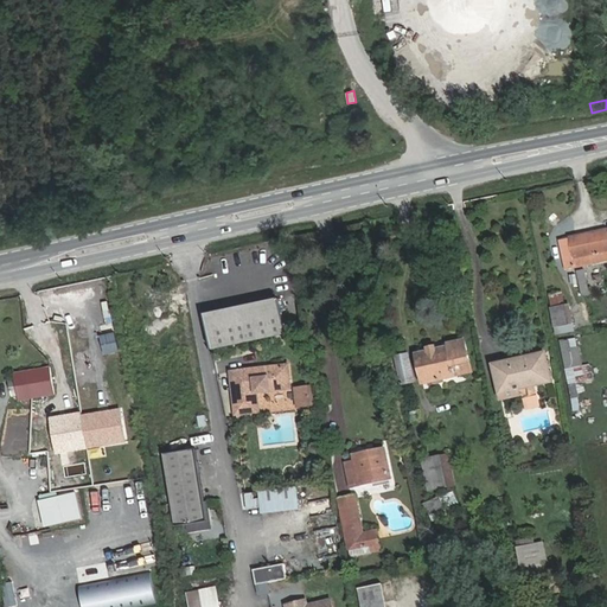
[(606,109),(592,113),(594,125),(606,121),(606,109)]
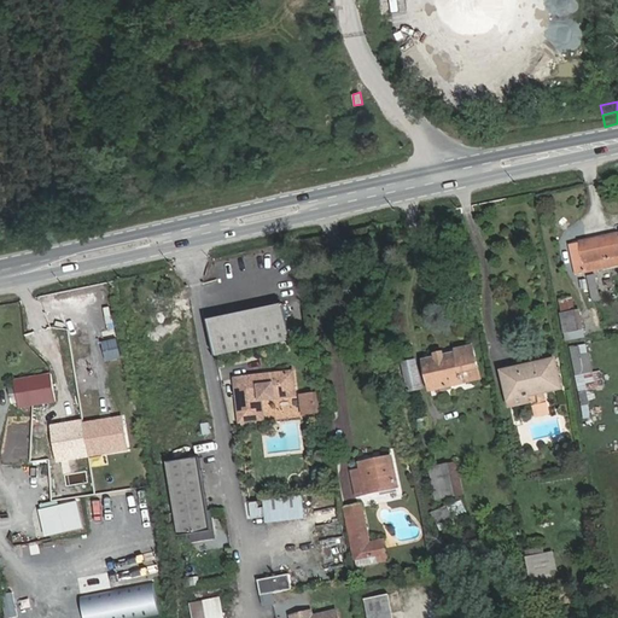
[(617,235),(572,244),(577,273),(604,268),(602,258),(617,255),(617,235)]
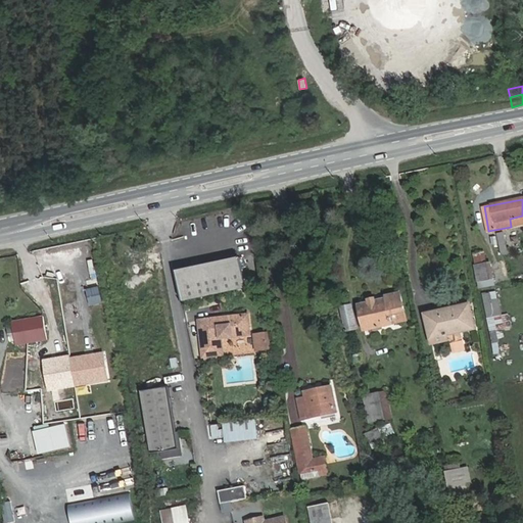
[(498,234),(501,253),(507,252),(504,233),(498,234)]
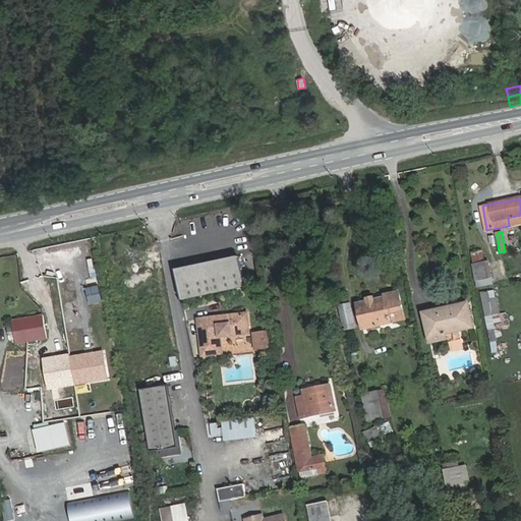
[(472,262),(484,262),(485,251),(472,251),(472,262)]
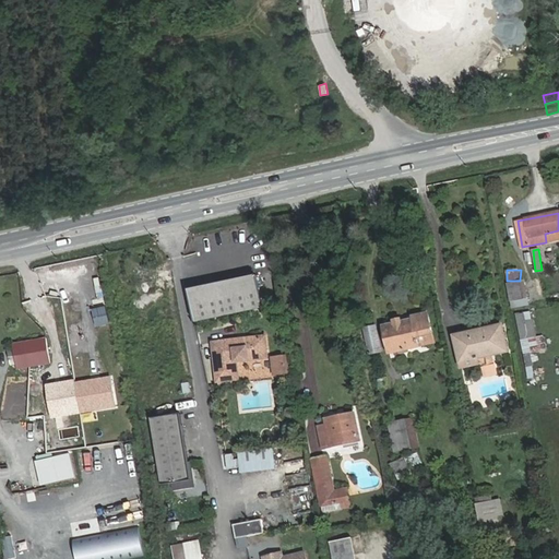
[(200,321),(266,308),(260,275),(193,288),(200,321)]
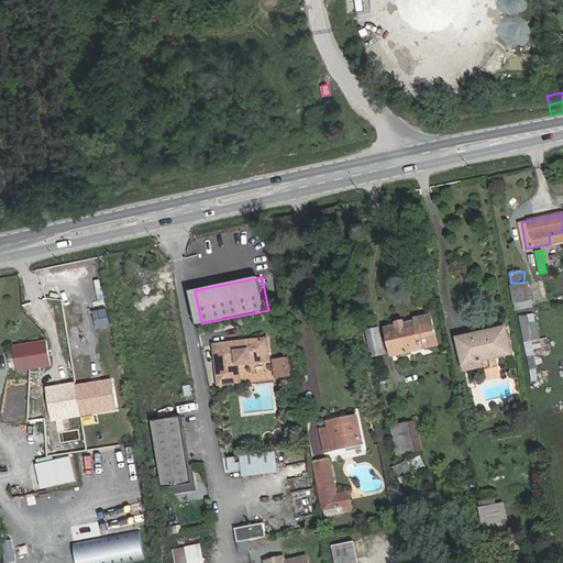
[(511,285),(515,310),(533,308),(530,282),(511,285)]
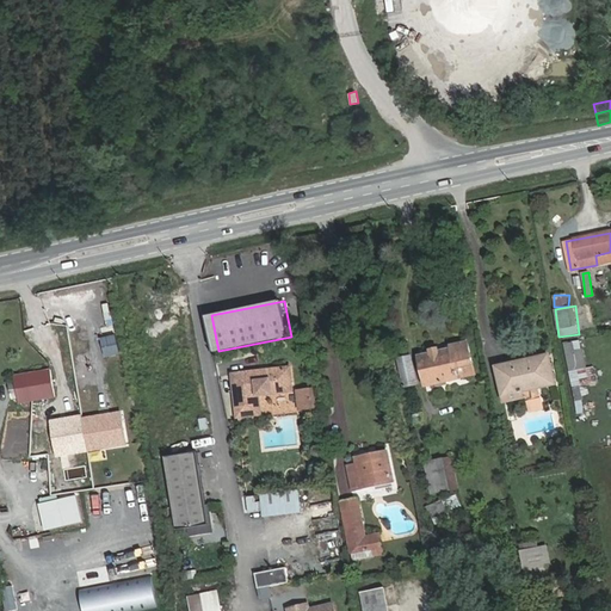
[(571,387),(597,383),(594,366),(586,368),(582,340),(566,343),(571,387)]
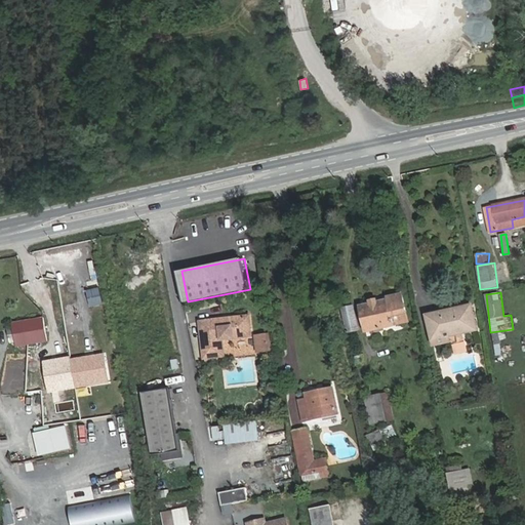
[(390,319),(405,317),(401,296),(386,299),(386,304),(376,305),(375,301),(368,303),(369,307),(359,309),(364,334),(373,332),(373,335),(381,333),(381,330),(392,328),(390,319)]
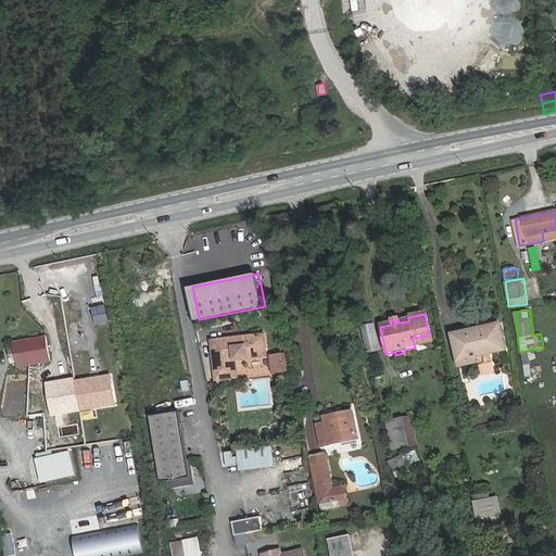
[(502,326),(477,331),(476,343),(462,345),(464,358),(459,359),(460,366),(485,362),(484,354),(506,350),(502,326)]
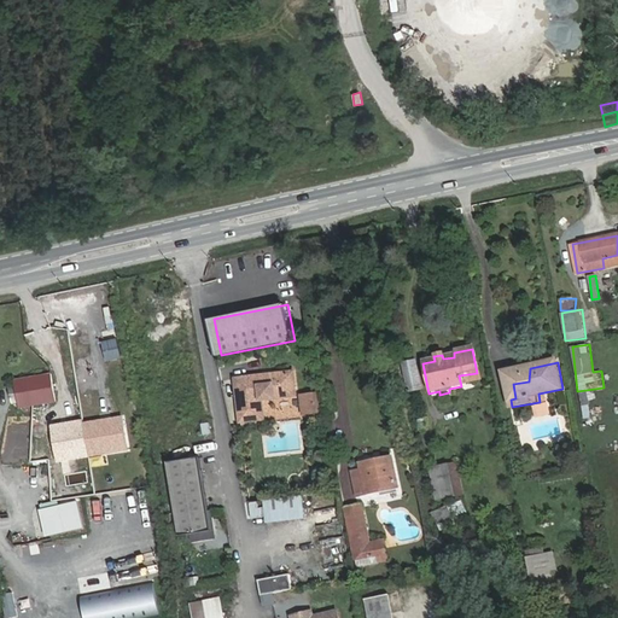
[(267,372),(266,369),(239,373),(245,419),(270,415),(267,394),(299,388),(297,365),(272,368),(273,371),(267,372)]
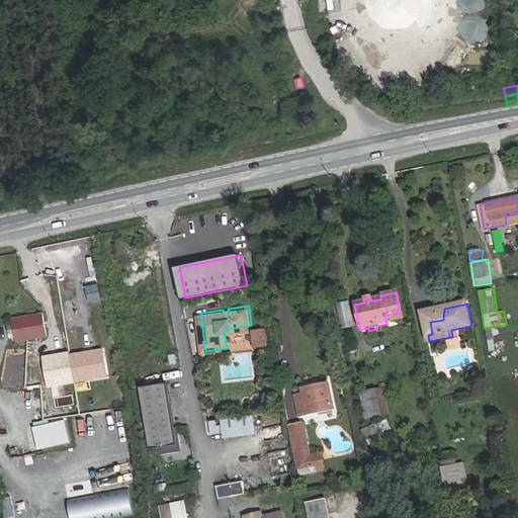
[(339,309),(343,332),(352,331),(348,307),(339,309)]
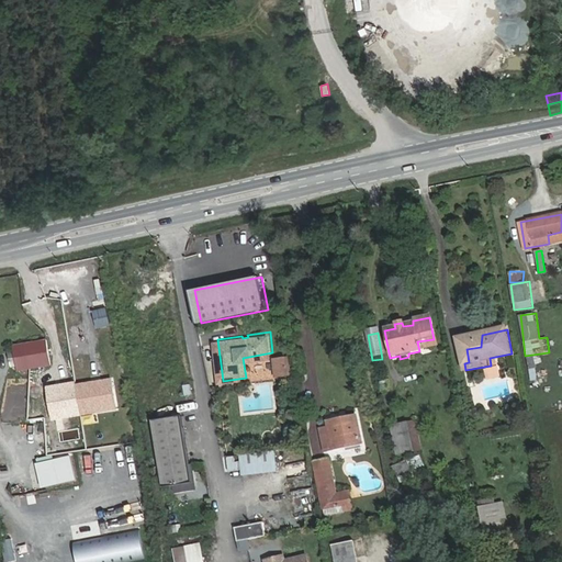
[(481,347),(482,335),(459,339),(464,363),(469,362),(467,349),(481,347)]
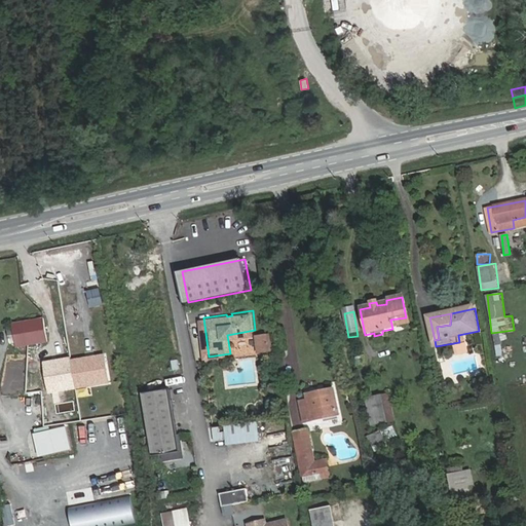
[(13,323),(19,346),(49,340),(45,317),(13,323)]
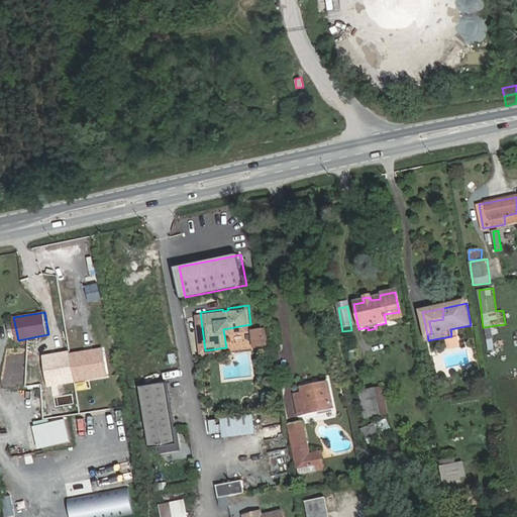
[(401,320),(399,312),(384,314),(386,323),(401,320)]
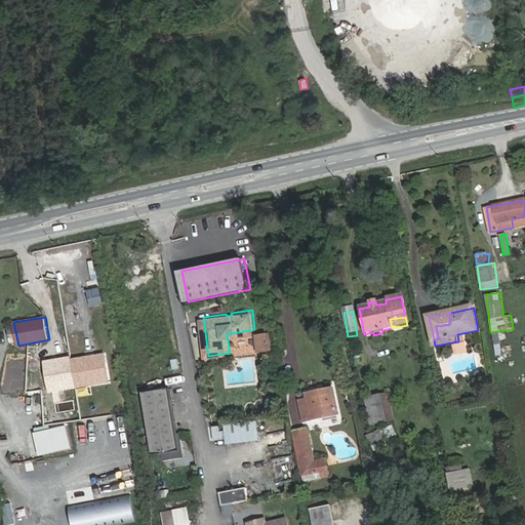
[(257,329),(260,347),(271,345),(269,327),(257,329)]
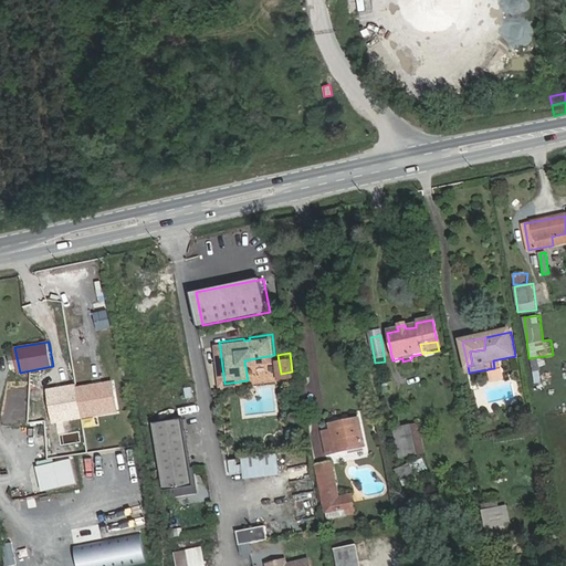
[(493,379),(503,378),(502,369),(492,370),(493,379)]
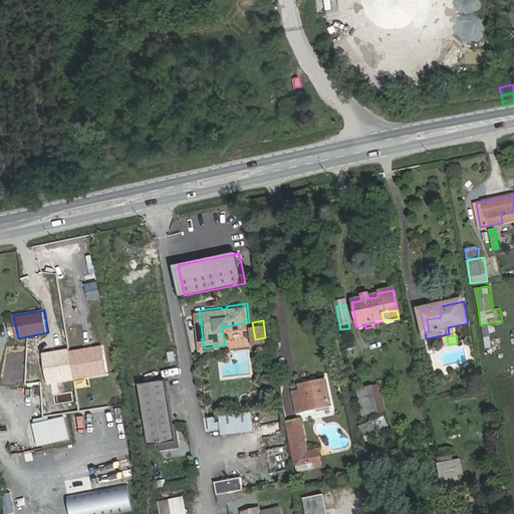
[(46,363),(50,383),(109,372),(105,353),(46,363)]
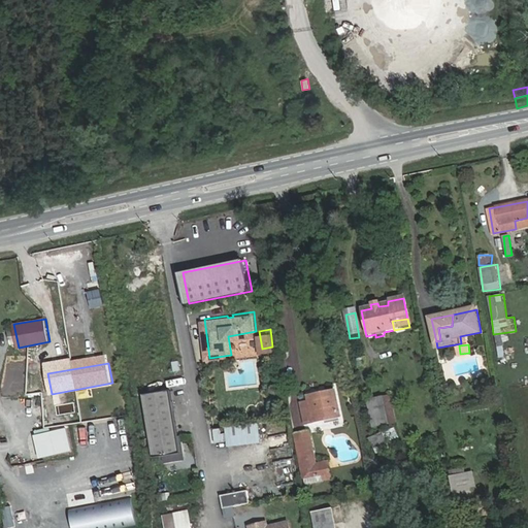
[(149,396),(159,456),(189,450),(177,390),(149,396)]
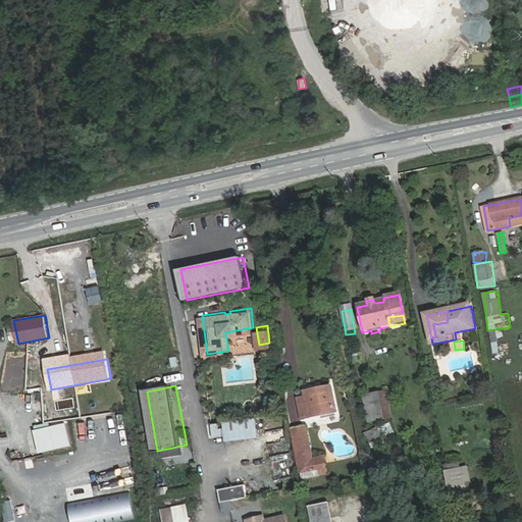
[(388,389),(363,395),(369,423),(394,418),(388,389)]
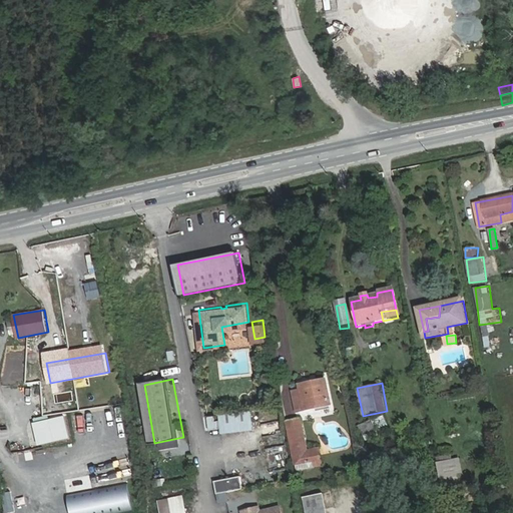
[(303,390),(306,410),(331,405),(327,385),(303,390)]
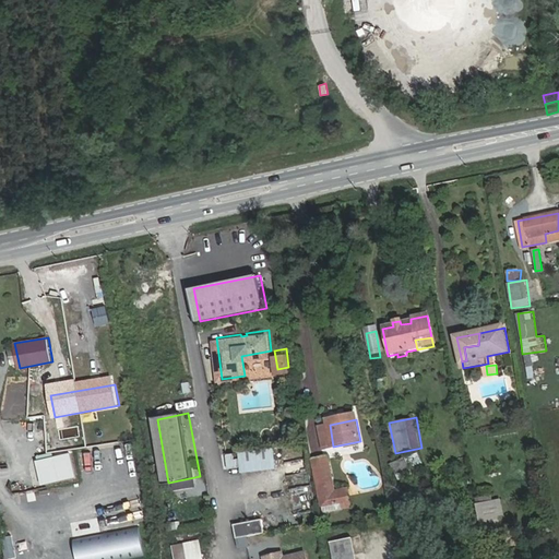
[(274,447),(239,453),(244,475),(278,468),(274,447)]
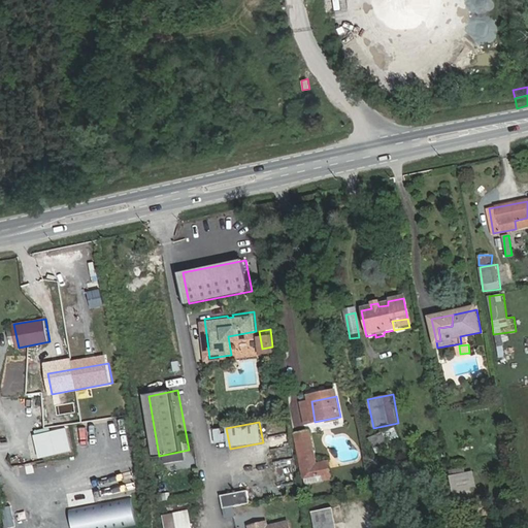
[(213,430),(216,442),(228,440),(226,428),(213,430)]
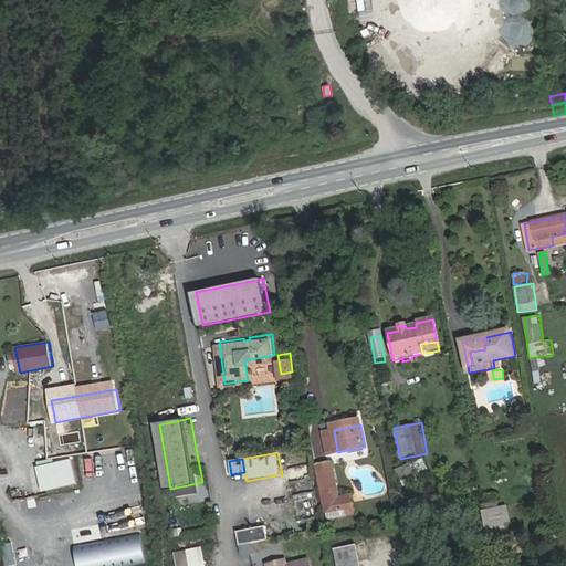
[(334,460),(316,463),(326,520),(358,513),(354,493),(341,495),(334,460)]
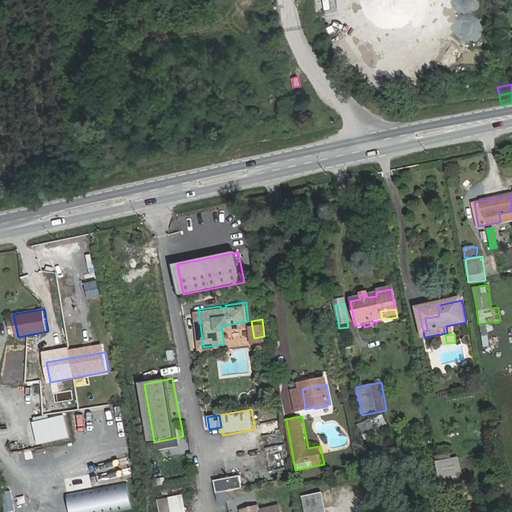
[(363,436),(390,428),(386,416),(359,424),(363,436)]
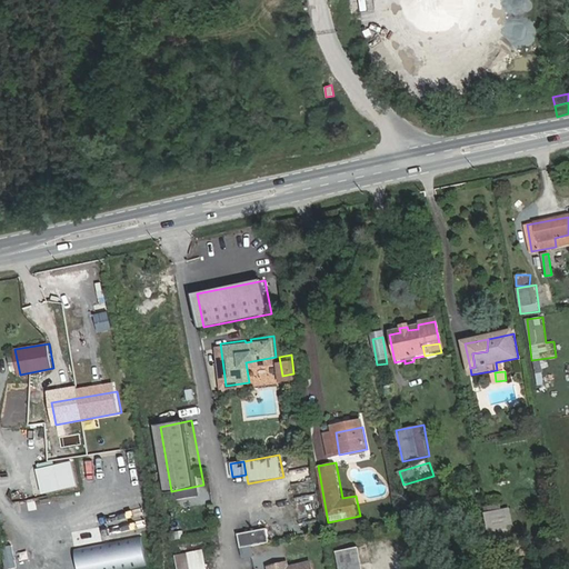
[(292,481),(312,480),(312,469),(292,469),(292,481)]
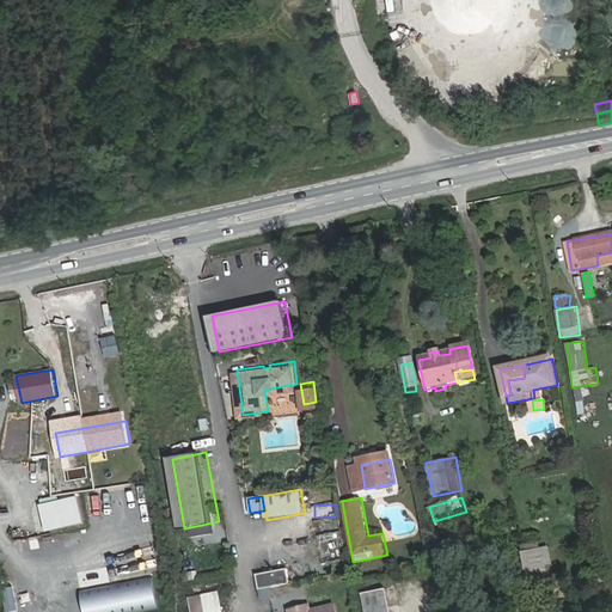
[(317,557),(343,555),(341,533),(314,536),(317,557)]
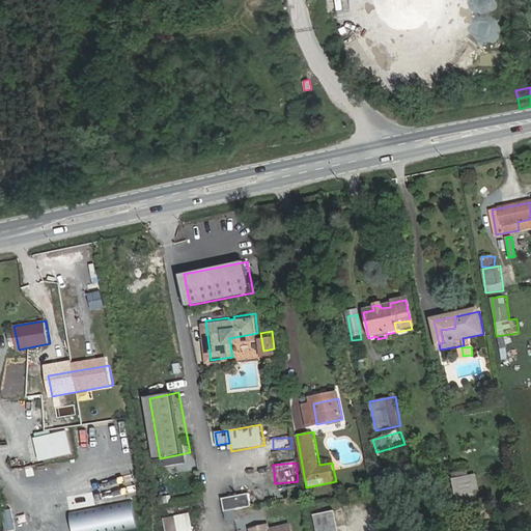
[(474,490),(480,488),(477,474),(453,478),(459,508),(477,505),(474,490)]
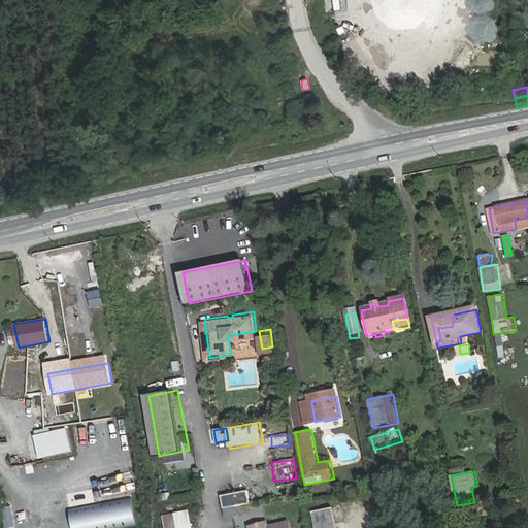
[(279,487),(281,494),(293,492),(292,485),(279,487)]
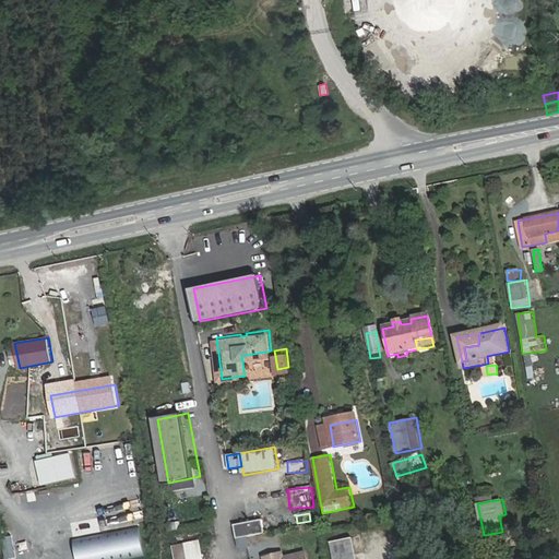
[(90,536),(139,524),(137,514),(87,526),(90,536)]
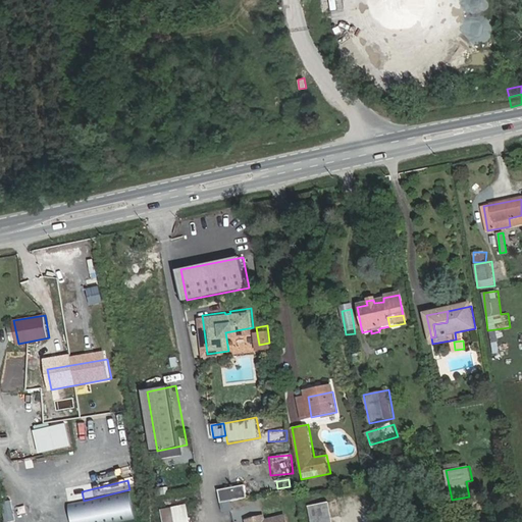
[(248,485),(249,493),(260,492),(259,484),(248,485)]
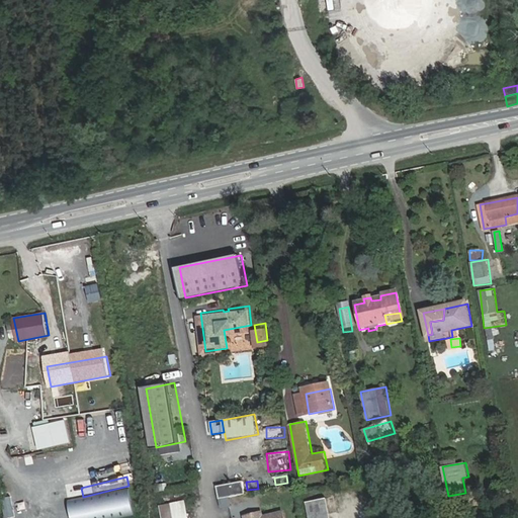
[(244,482),(217,486),(219,499),(246,495),(244,482)]
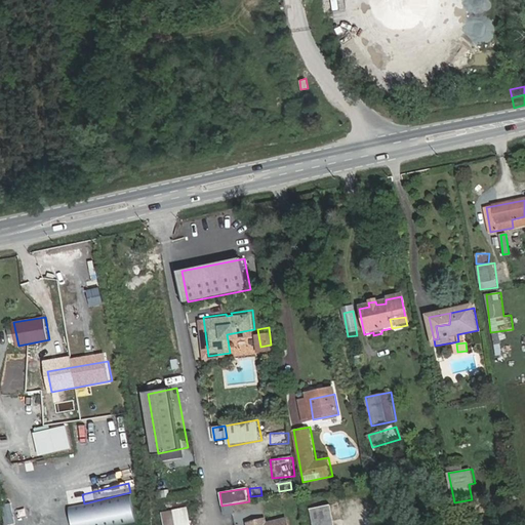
[(81,524),(135,524),(131,502),(79,514),(81,524)]
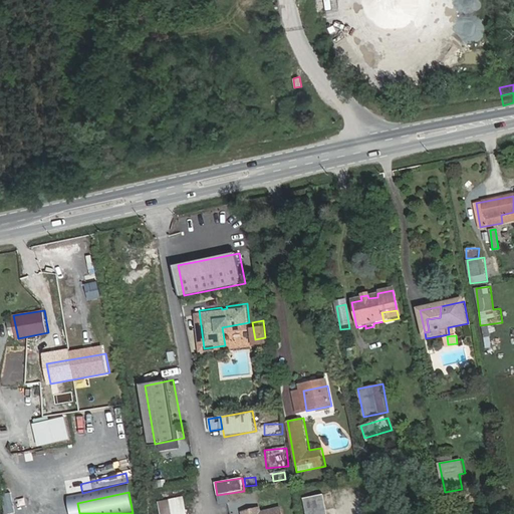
[(306,513),(329,513),(325,494),(303,499),(306,513)]
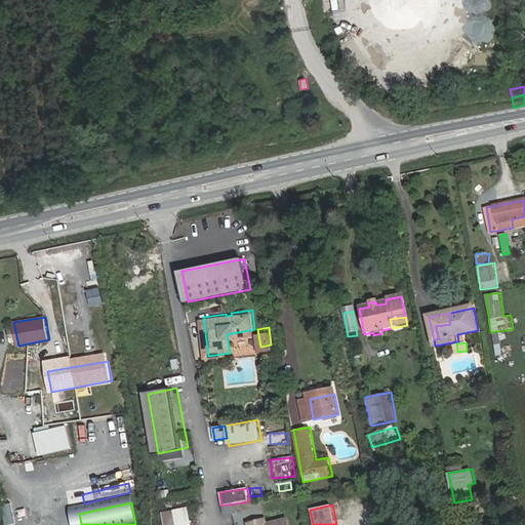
[(192,524),(190,508),(163,512),(164,524),(192,524)]
